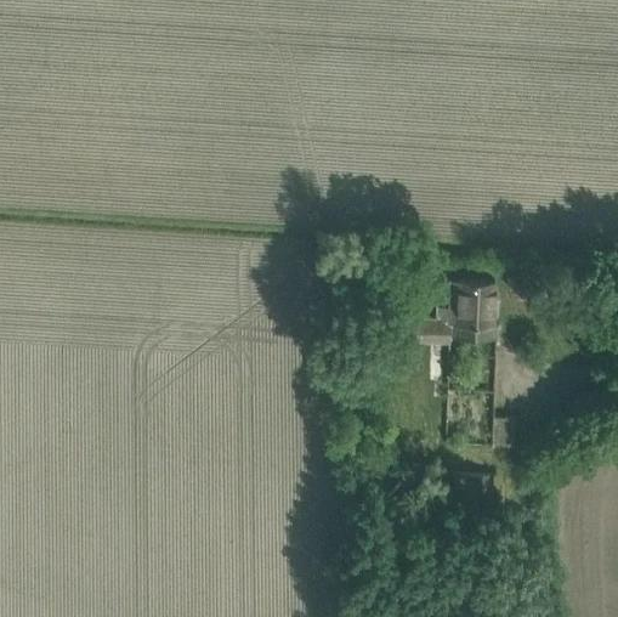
[(441,326),(497,327),(499,283),(454,282),(453,310),(441,309),(441,323),(441,326)]
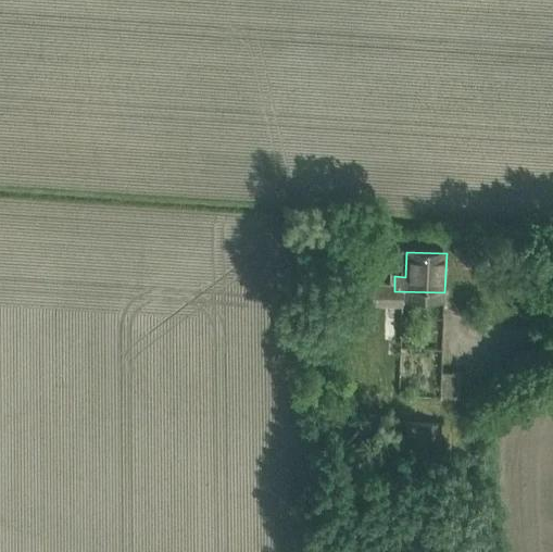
[(372,308),(404,309),(405,303),(448,304),(448,292),(444,292),(394,291),(394,289),(373,288),(372,308)]
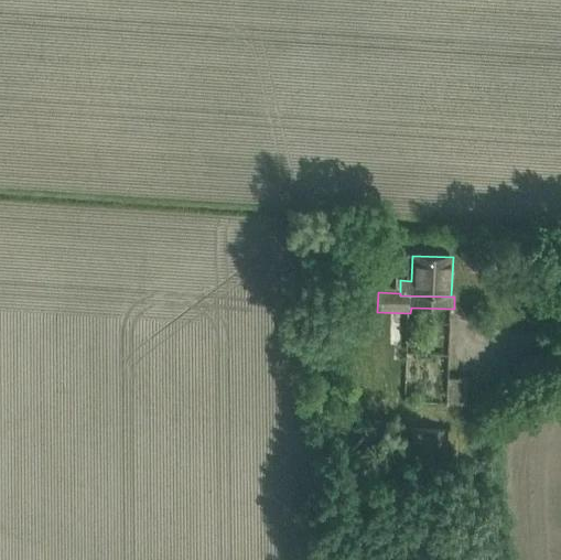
[(448,385),(446,362),(425,363),(427,378),(417,379),(417,386),(448,385)]
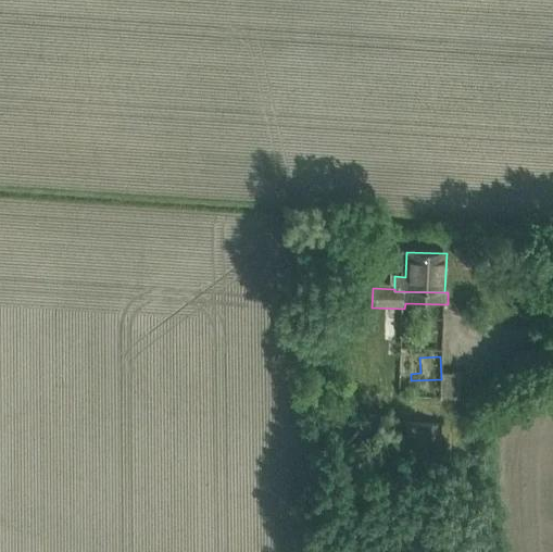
[(444,375),(443,401),(462,402),(463,376),(444,375)]
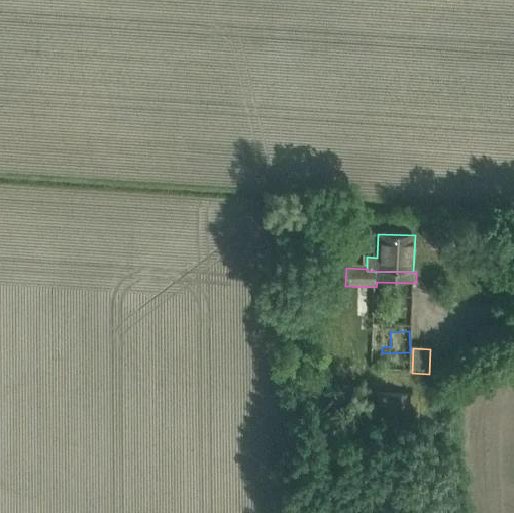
[(397,445),(410,445),(412,397),(380,396),(377,469),(396,470),(397,445)]
